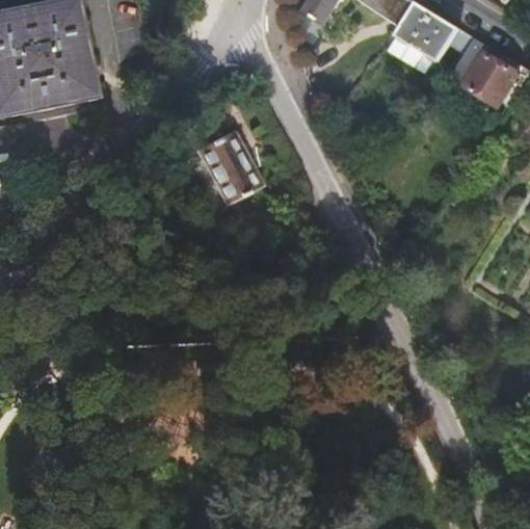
[(0,114),(93,96),(74,0),(37,0),(0,7),(0,114)]
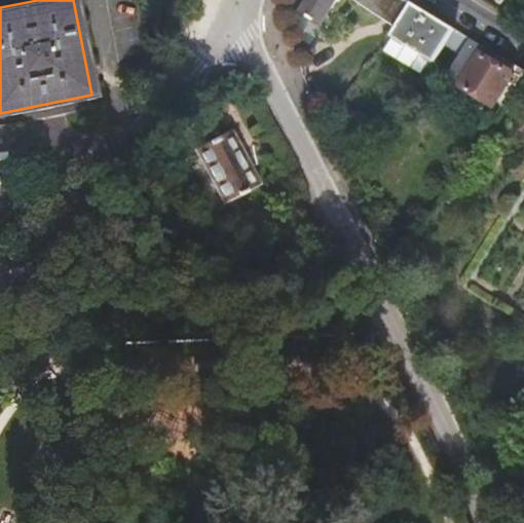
[(354,0),(390,24),(408,0),(303,0),(298,9),(320,24),(331,4),(336,7),(340,1),(338,0),(354,0)]
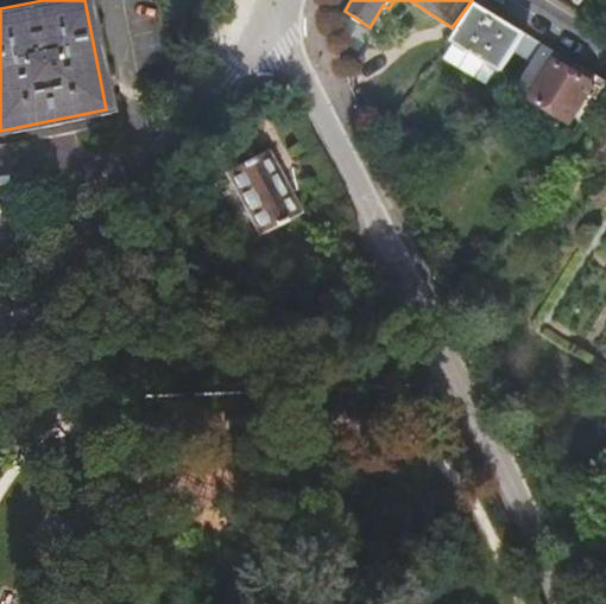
[(498,68),(521,30),(472,0),(448,39),(498,68)]
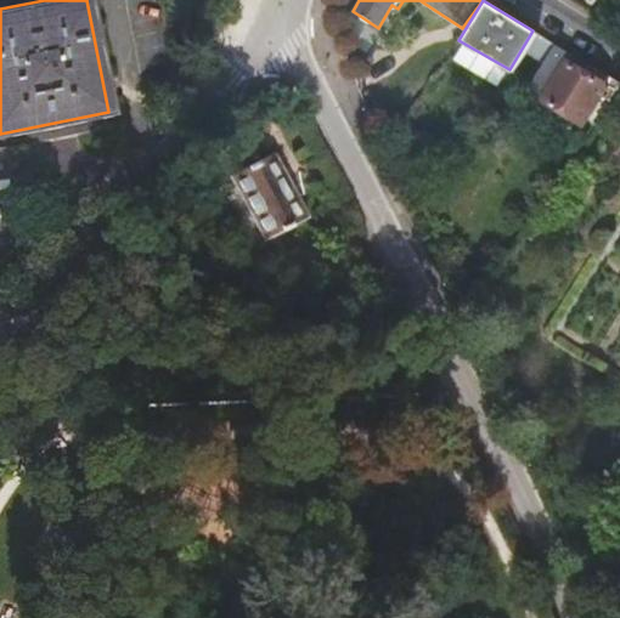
[(569,52),(551,43),(533,73),(550,83),(541,100),(581,122),(604,84),(564,61),(569,52)]
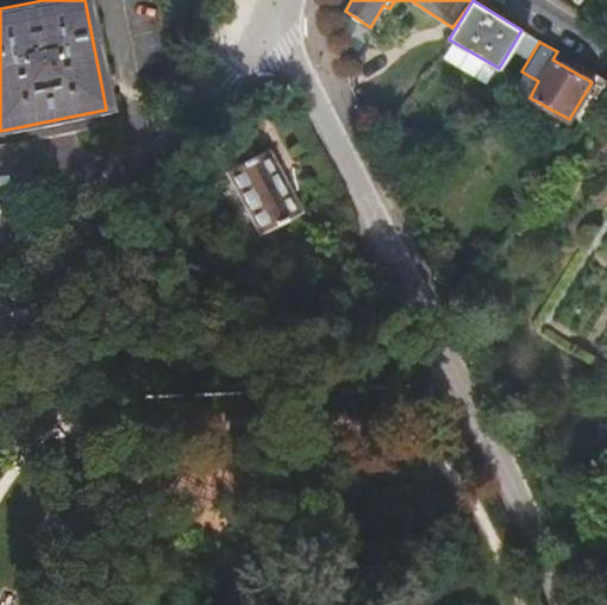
[(300,215),(269,151),(226,171),(257,237),(300,215)]
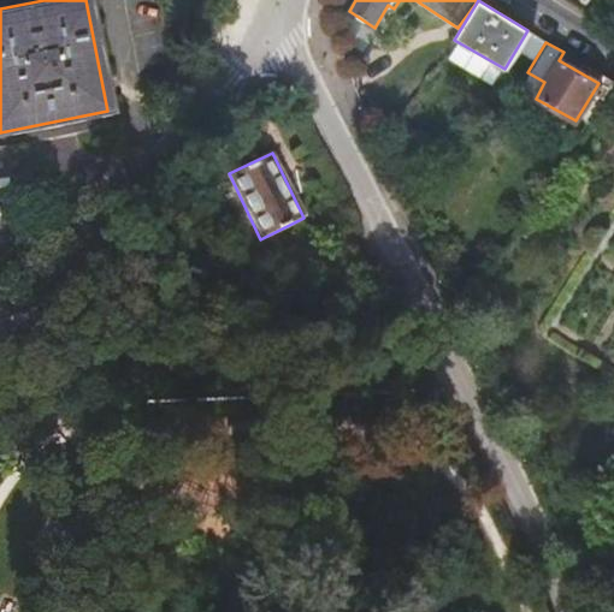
All buildings are outlined.
